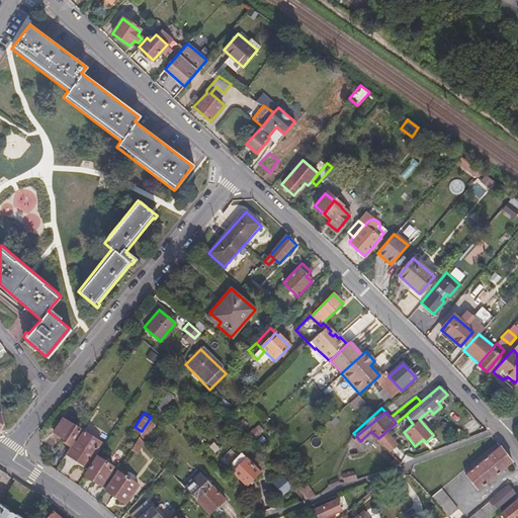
[(62,419),(54,432),(61,437),(59,440),(67,445),(78,430),(62,419)]
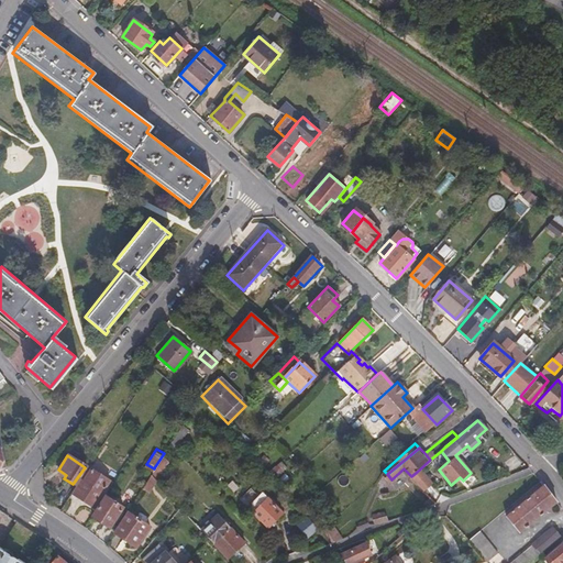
[(278,463),(267,473),(272,478),(284,468),(278,463)]
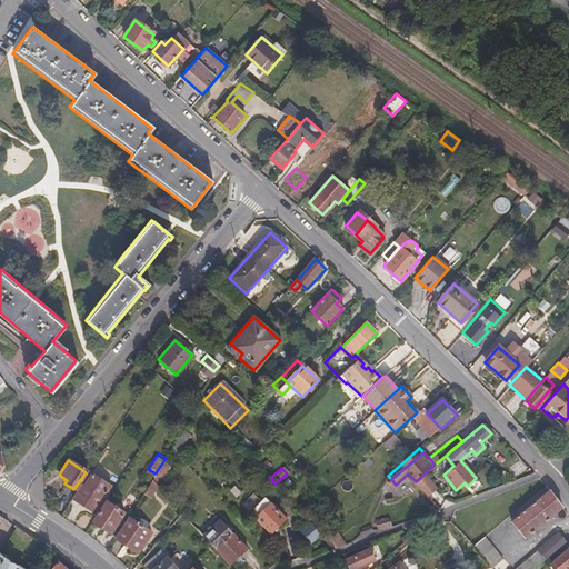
[(82,487),(81,488),(100,500),(108,487),(90,475),(82,487)]
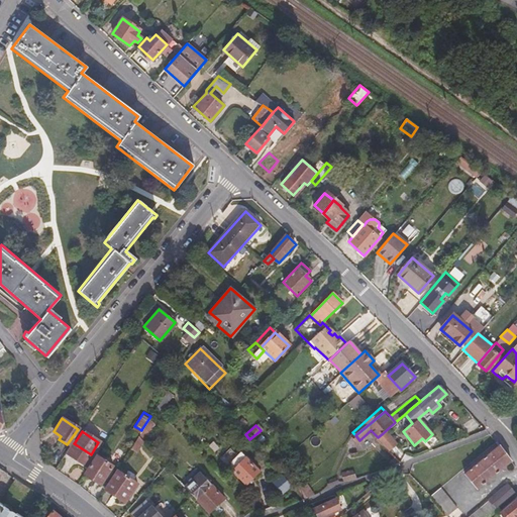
[(378,437),(375,440),(385,450),(394,442),(383,433),(378,437)]
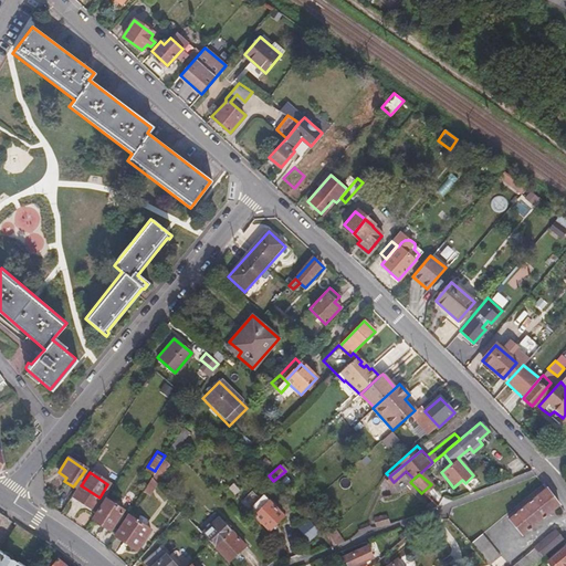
[(149,479),(140,492),(146,495),(154,484),(149,479)]
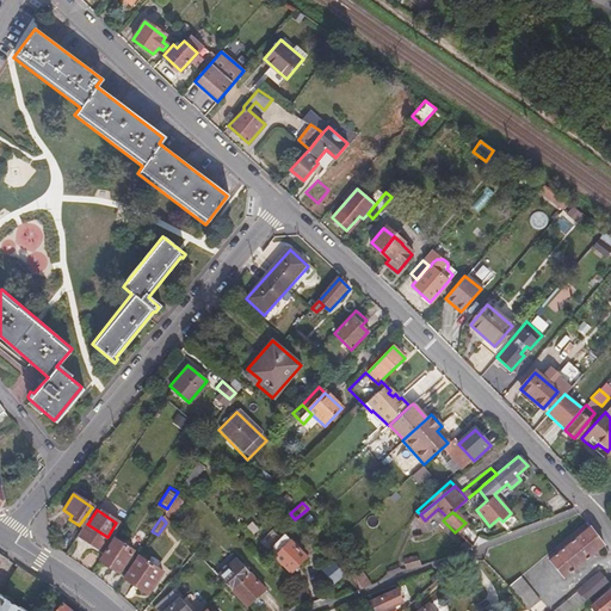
[(76,536),(102,553),(111,539),(107,537),(87,524),(88,523),(86,522),(76,536)]
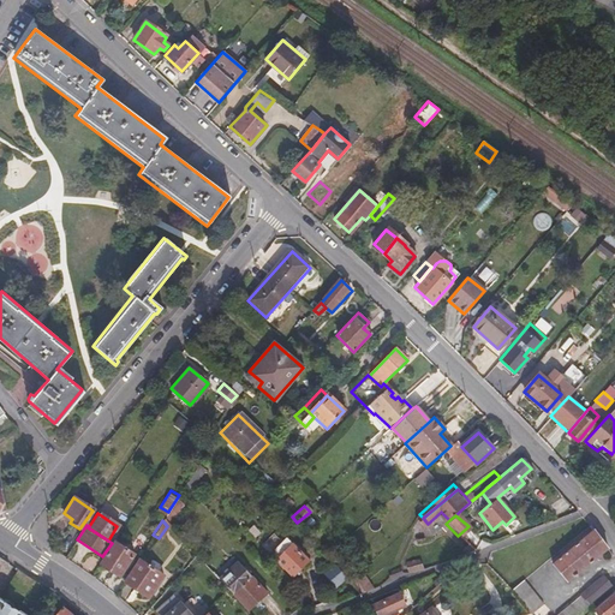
[(595,531),(557,562),(573,580),(609,549),(595,531)]
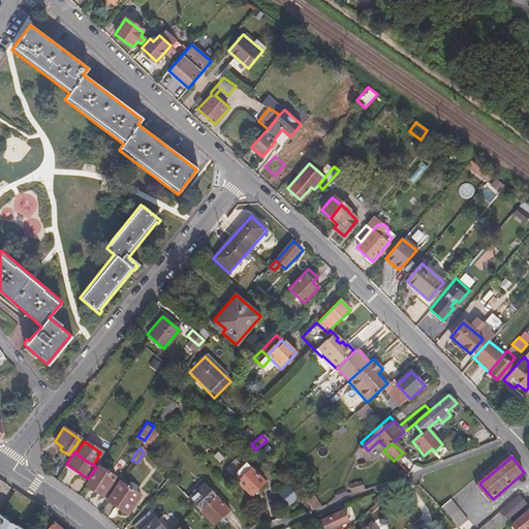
[(236,475),(239,479),(252,469),(247,464),(236,475)]
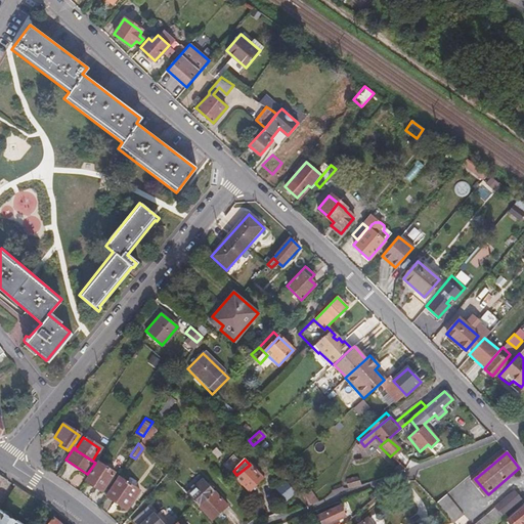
[(265,476),(252,462),(250,465),(236,475),(236,476),(249,489),(265,476)]
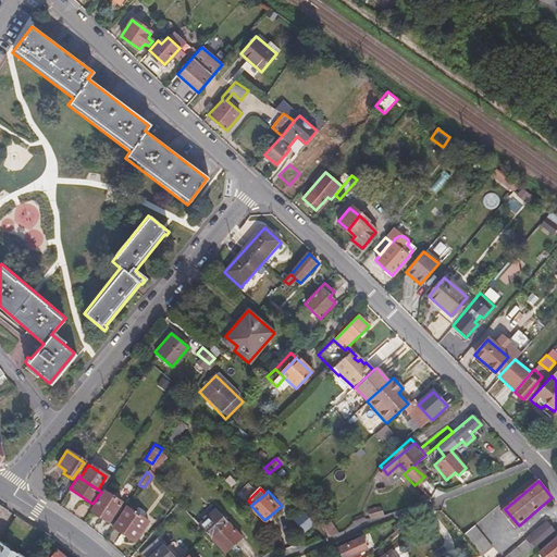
[(102,492),(90,511),(107,522),(119,504),(102,492)]
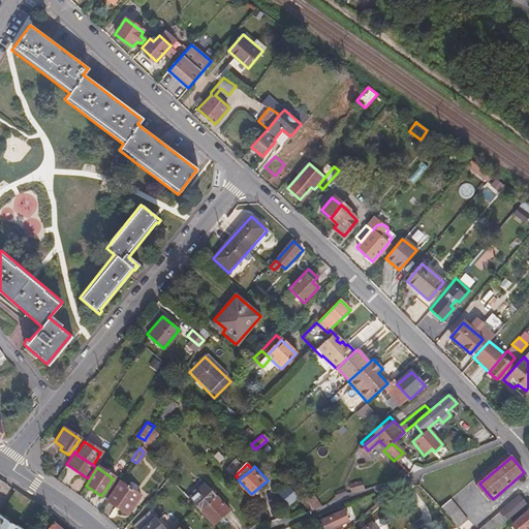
[(167,478),(163,483),(172,492),(176,488),(167,478)]
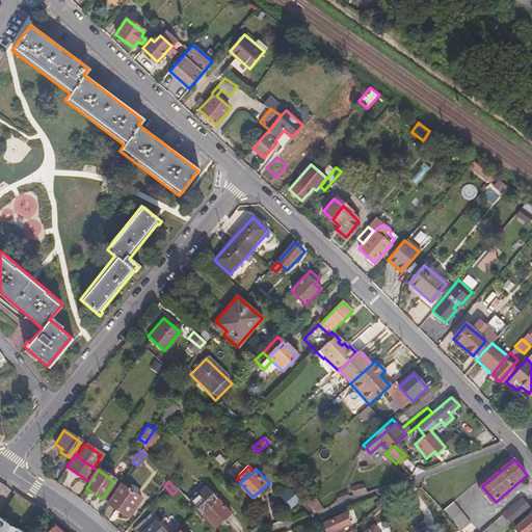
[(118,484),(106,504),(128,517),(139,499),(118,484)]
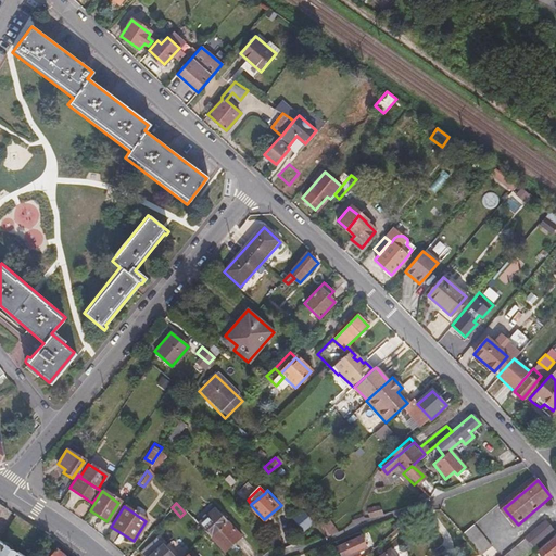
[(382,515),(379,506),(377,506),(365,509),(368,518),(382,515)]
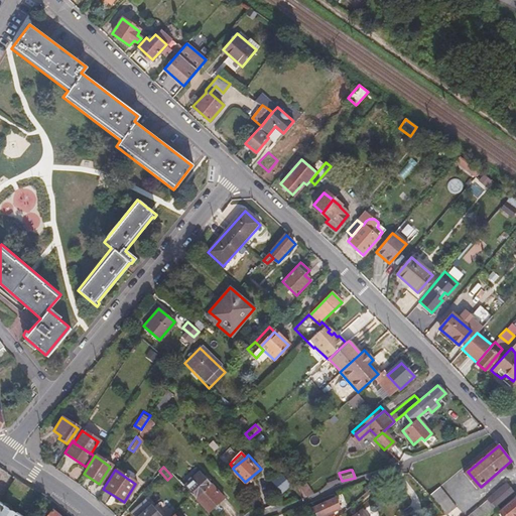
[(224,496),(201,471),(183,486),(207,512),(224,496)]
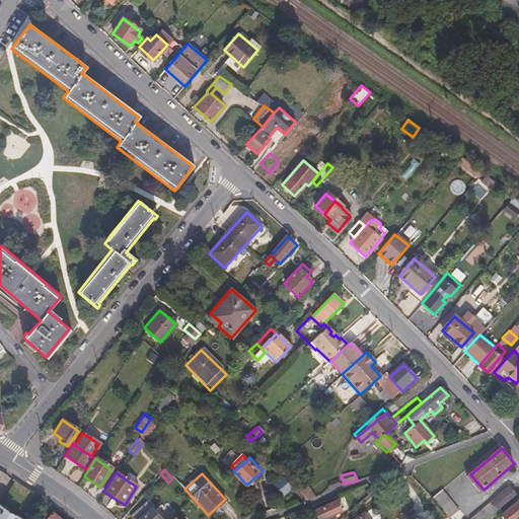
[(168,483),(179,494),(183,491),(172,478),(168,483)]
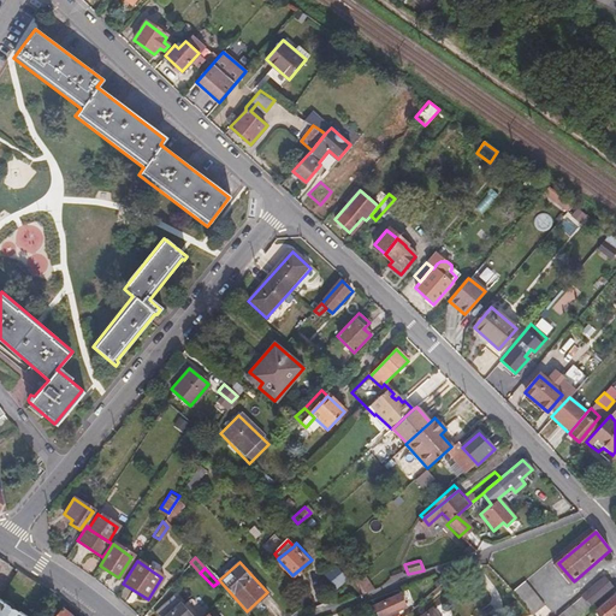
[(342,581),(332,573),(325,581),(333,588),(342,581)]
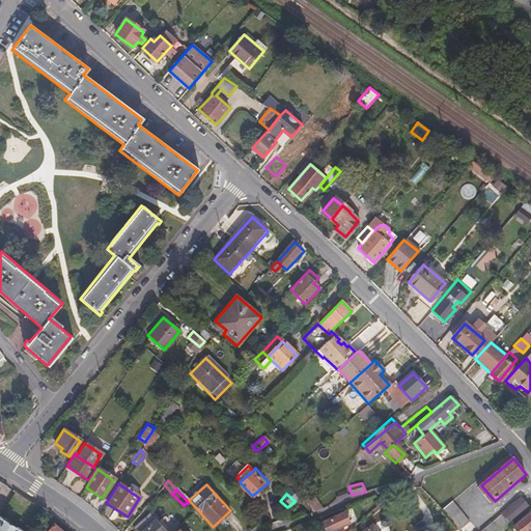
[(309,496),(299,500),(300,502),(309,513),(320,509),(309,496)]
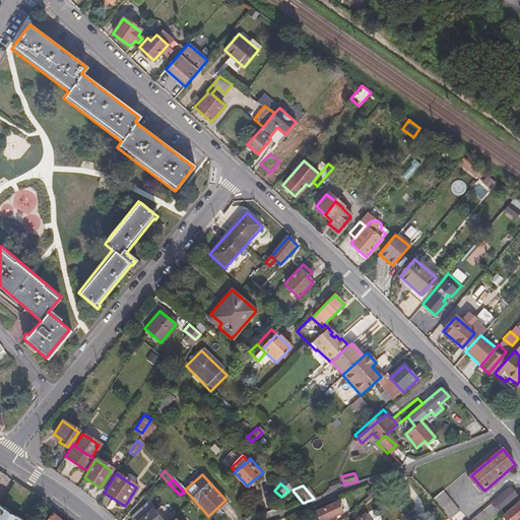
[(492,504),(471,519),(492,519),(500,514),(499,512),(519,496),(512,489),(493,505),(492,504)]
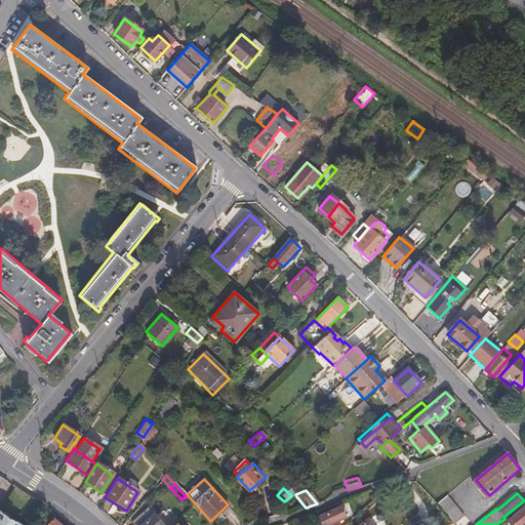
[(439,503),(448,516),(454,524),(465,524),(468,523),(447,497),(439,503)]
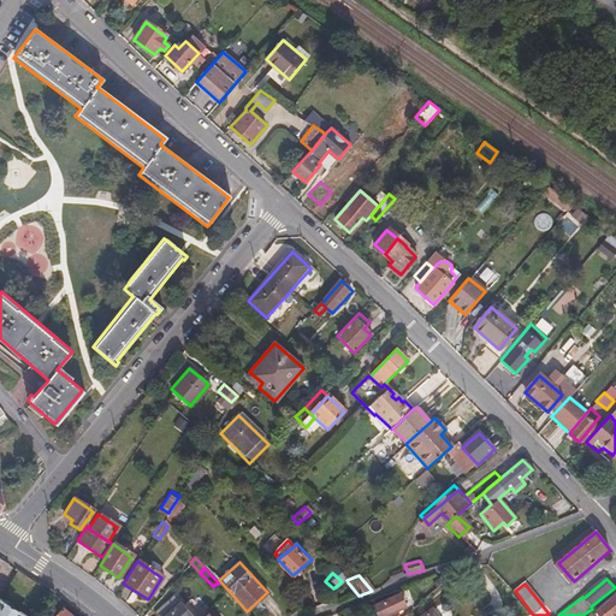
[(378,605),(381,615),(394,615),(392,615),(409,608),(403,594),(378,605)]
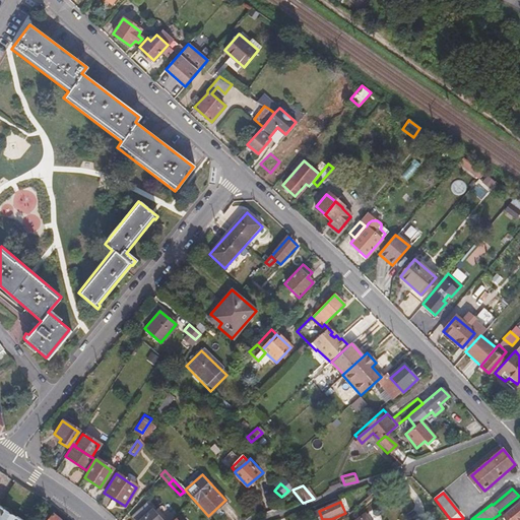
[(129,518),(130,519),(158,519),(146,505),(129,518)]
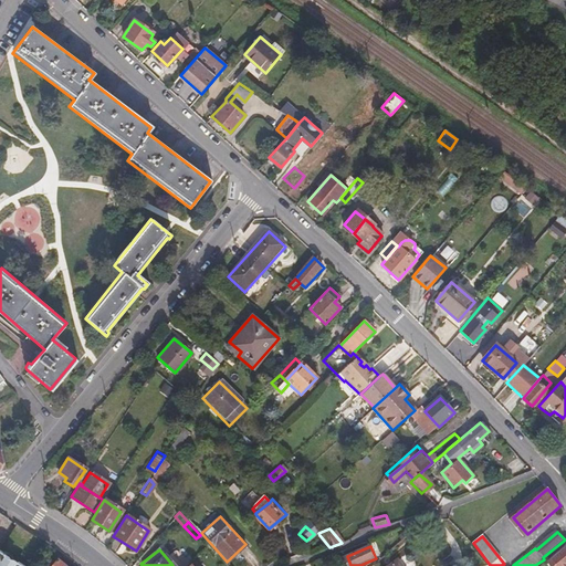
[(565,565),(565,549),(548,564),(551,565),(565,565)]
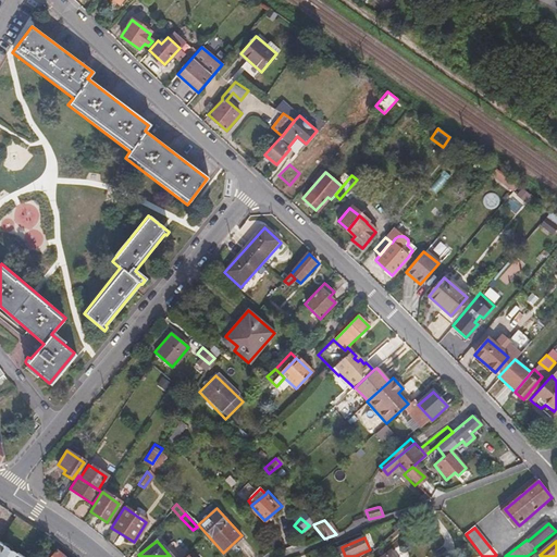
[(20,556),(0,544),(0,556),(20,556)]
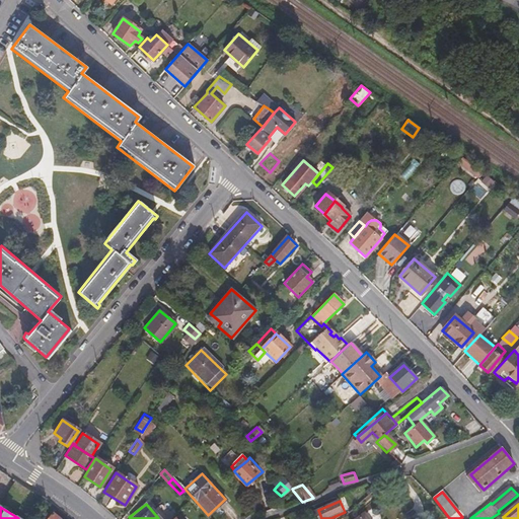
[(437,515),(439,518),(449,518),(443,510),(437,515)]
